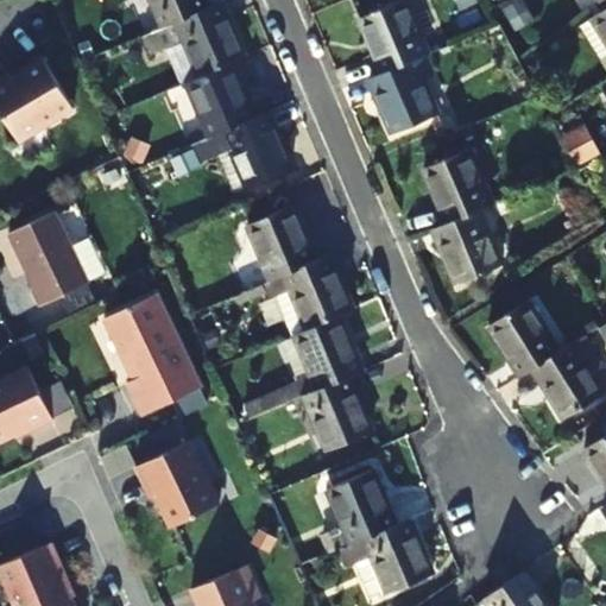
[(147,0),(161,29),(206,10),(201,0),(147,0)]
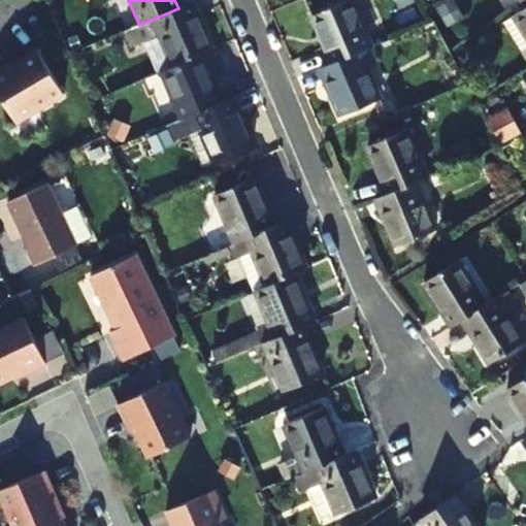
[(329,65),(369,48),(349,0),(309,18),(329,65)]
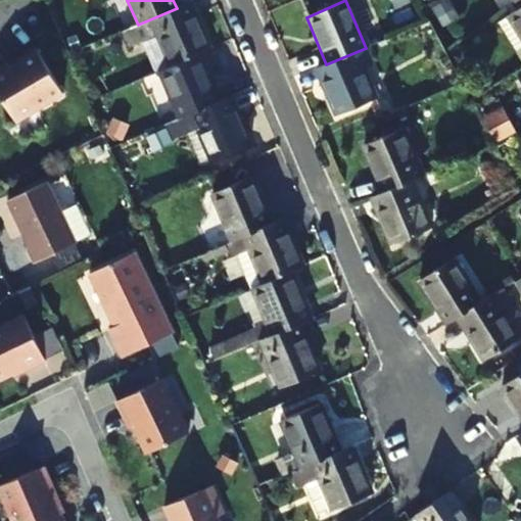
[(520,0),(509,0),(516,10),(520,7),(520,0)]
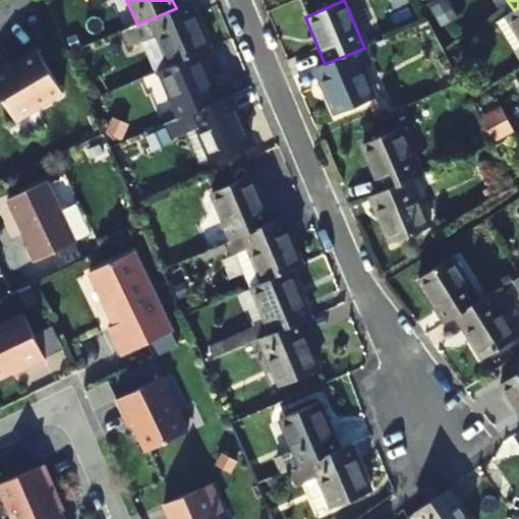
[(187,3),(176,8),(137,24),(127,30),(134,44),(155,35),(169,67),(197,55),(208,50),(187,3)]
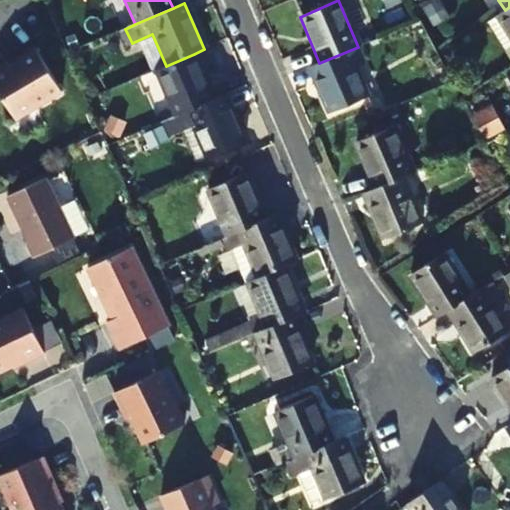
[(509,38),(509,7),(505,10),(496,16),(509,38)]
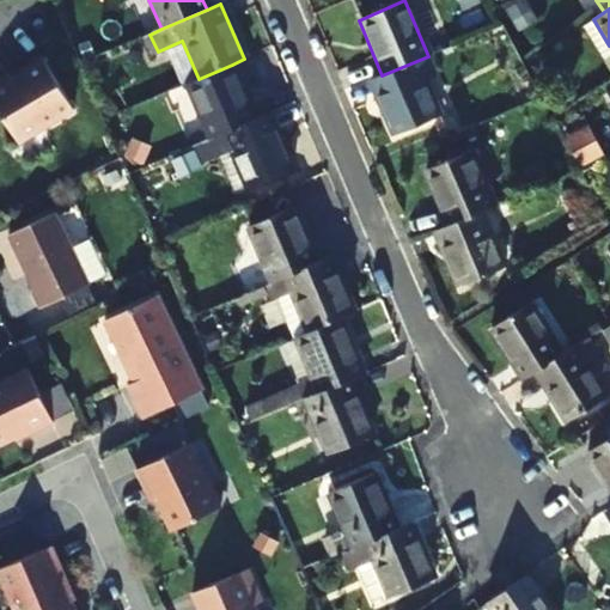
[(428,56),(382,75),(368,81),(392,136),(439,117),(422,80),(435,74),(428,56)]
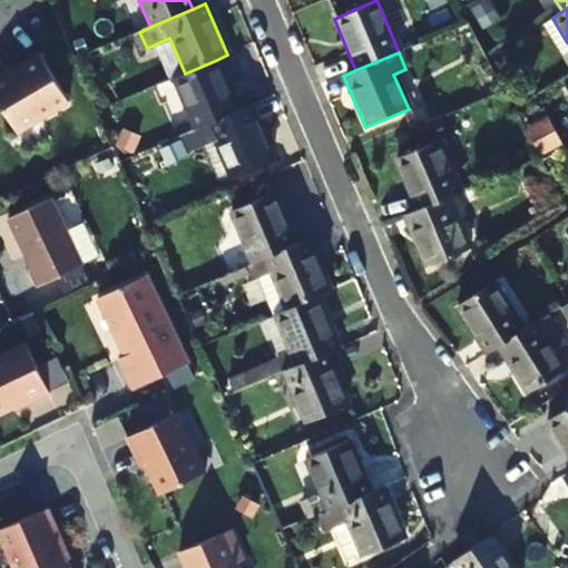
[(0,105),(17,134),(68,104),(41,57),(20,68),(22,72),(12,77),(9,71),(0,76),(0,105)]
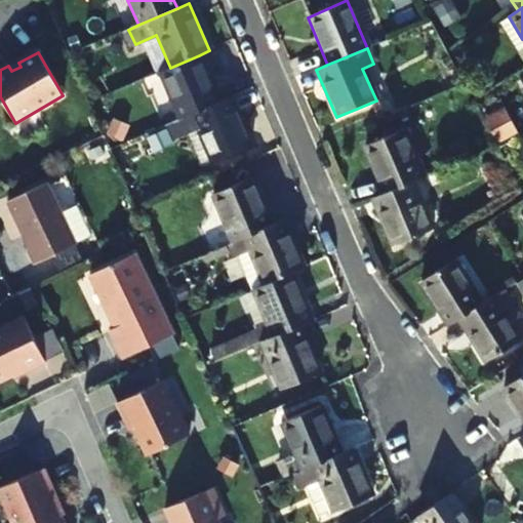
[(191,116),(230,99),(224,85),(213,89),(199,55),(170,68),(159,72),(179,121),(191,116)]
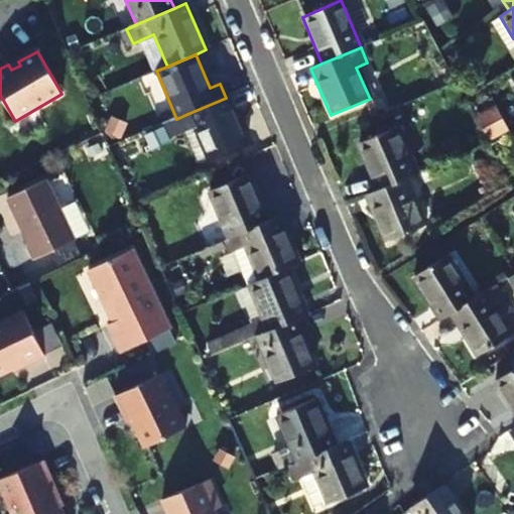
[(226,98),(187,114),(208,160),(247,143),(226,98)]
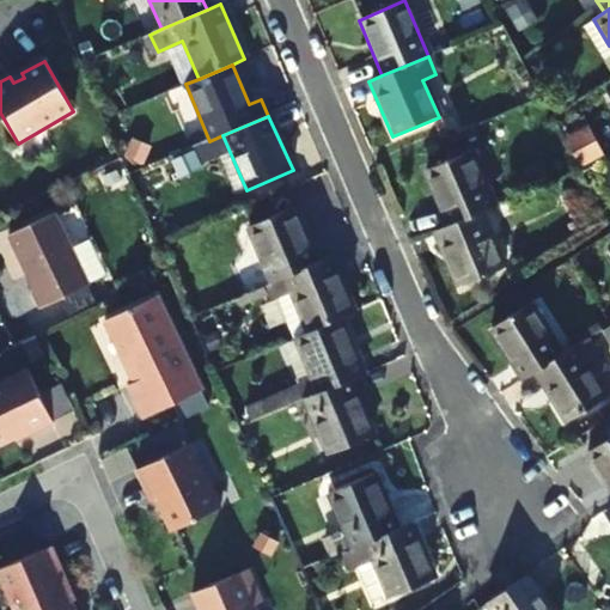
[(561,138),(578,168),(601,156),(585,126),(561,138)]
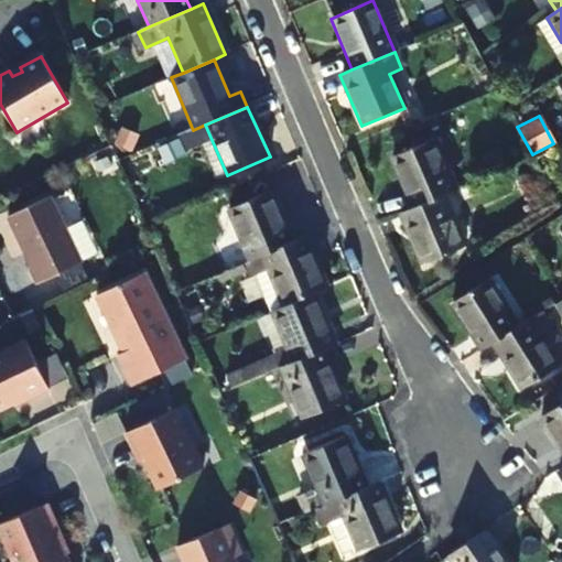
[(390,159),(412,211),(443,197),(455,193),(433,140),(390,159)]
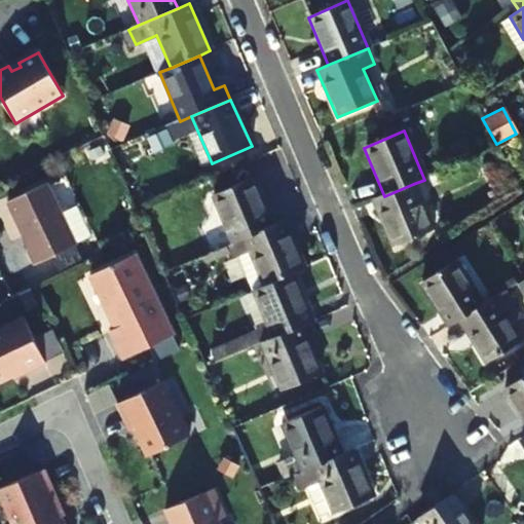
[(213,197),(232,245),(271,228),(251,181),(213,197)]
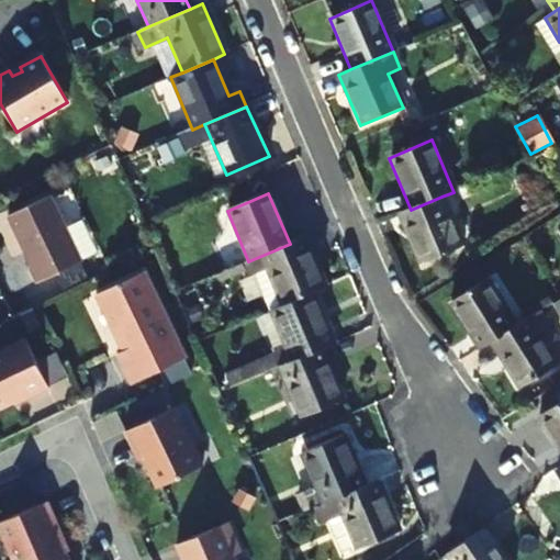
[(64,227),(49,196),(7,216),(30,267),(28,269),(34,286),(81,264),(79,260),(94,254),(80,221),(64,227)]
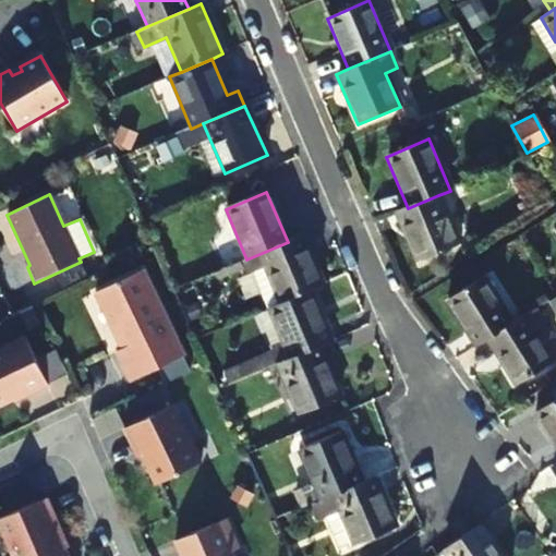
[(438,195),(408,208),(395,214),(417,263),(459,245),(438,195)]
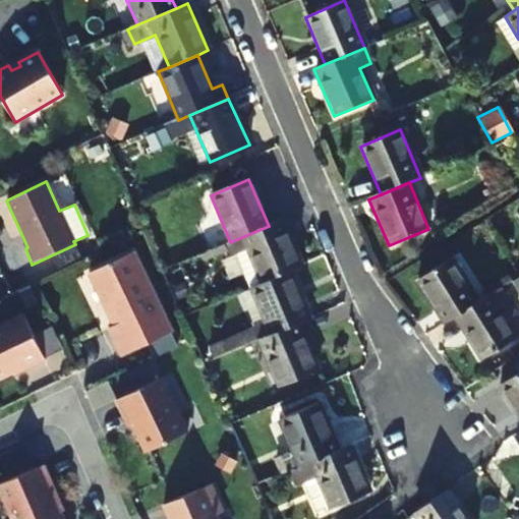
[(281,221),(269,226),(230,242),(224,244),(230,256),(231,256),(246,290),(249,288),(289,272),(301,267),(281,221)]
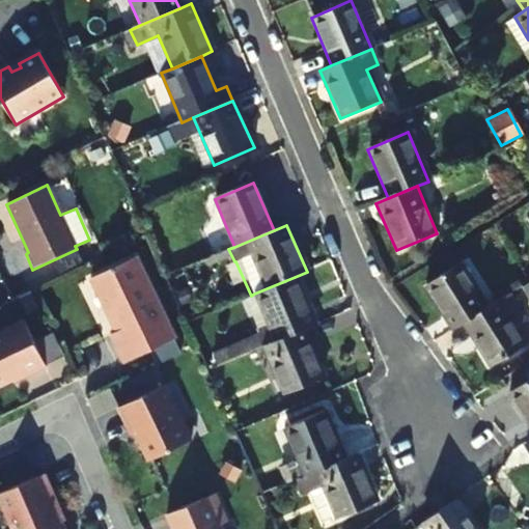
[(234,261),(228,249),(215,255),(219,268),(234,261)]
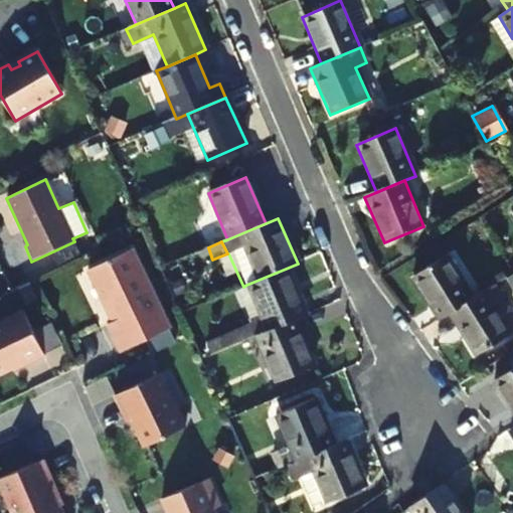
[(168,328),(130,248),(87,269),(105,308),(108,309),(113,320),(106,324),(118,351),(168,328)]
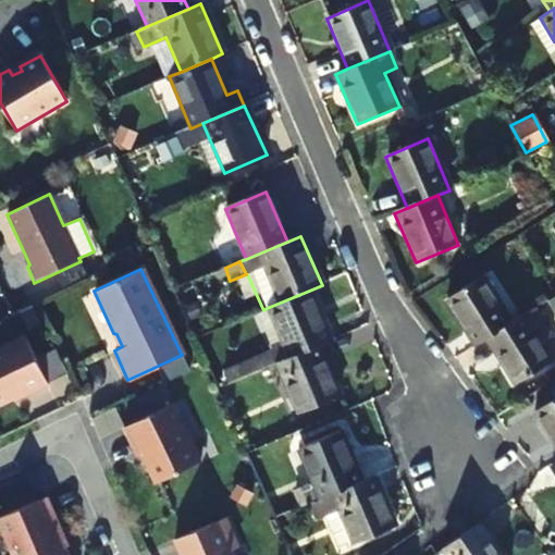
[(473,346),(484,340),(513,322),(483,276),(445,300),(473,346)]
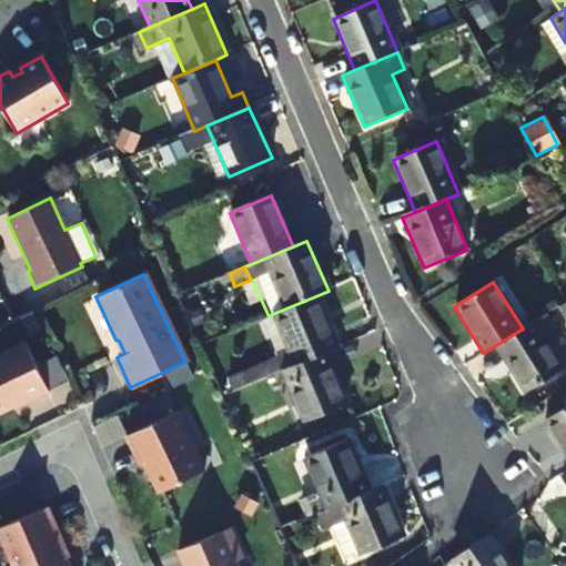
[(272,314),(294,366),(324,353),(337,346),(315,296),(272,314)]
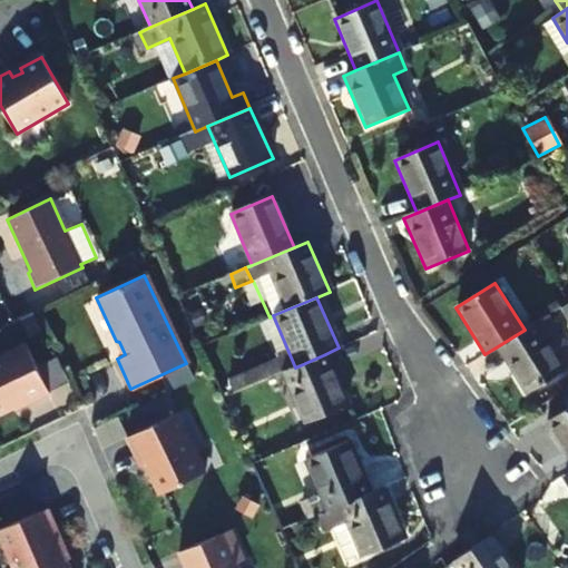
[(536,323),(525,330),(496,348),(527,395),(566,370),(536,323)]
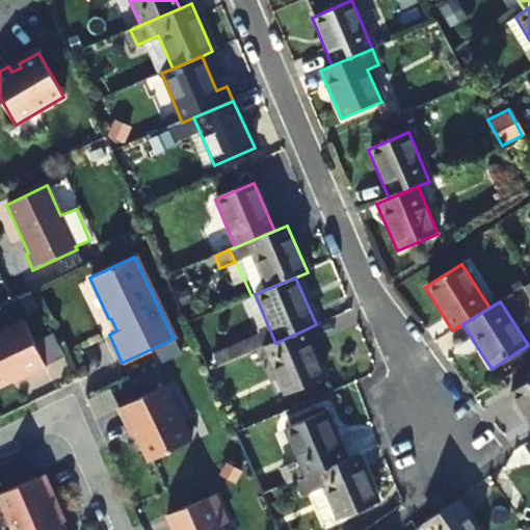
[(46,371),(24,323),(0,335),(0,389),(11,385),(9,382),(19,378),(21,382),(46,371)]
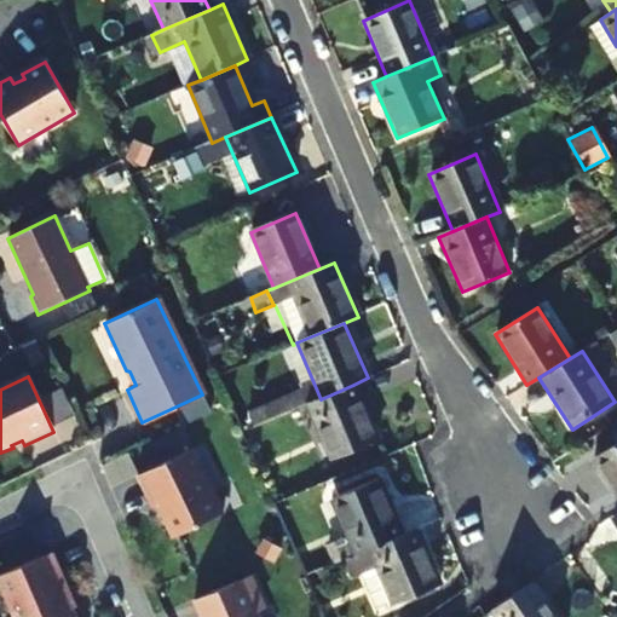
[(378,442),(353,385),(321,399),(307,405),(330,461),(378,442)]
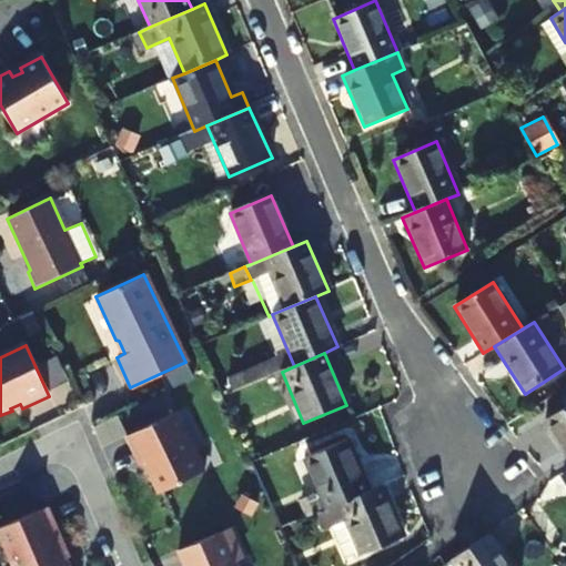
[(264,378),(282,372),(276,360),(259,367),(264,378)]
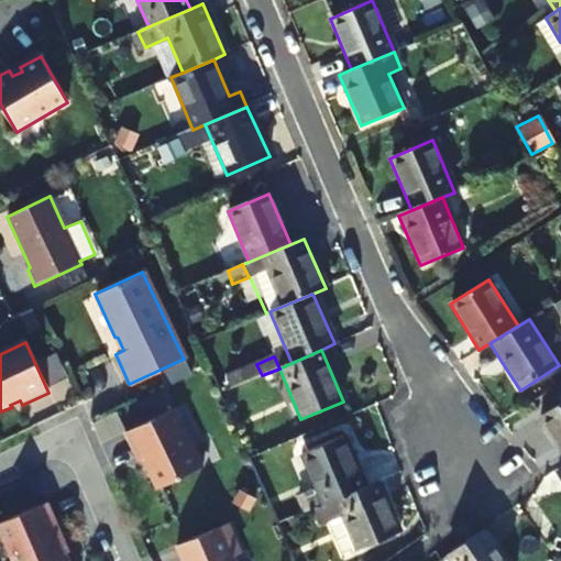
[(560,454),(560,404),(538,418),(560,454)]
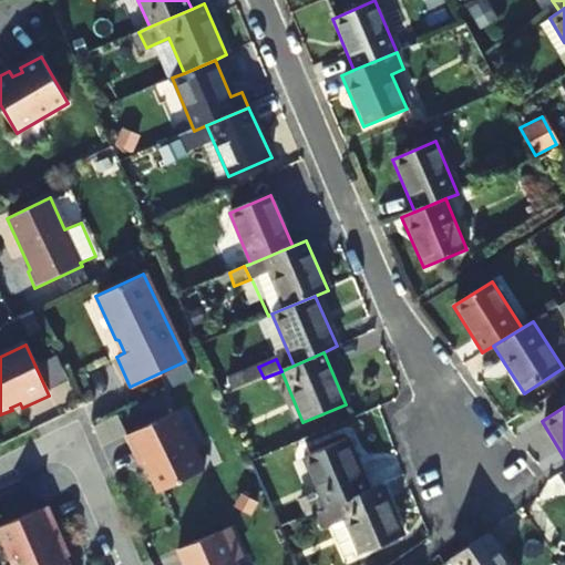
[(201,471),(174,412),(124,435),(137,464),(143,462),(156,492),(201,471)]
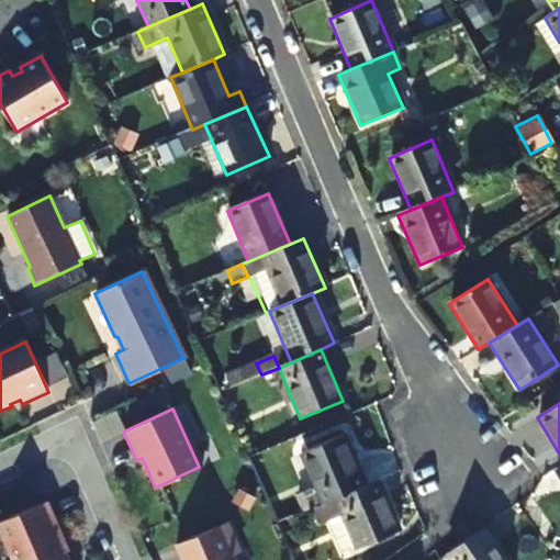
[(310,510),(365,486),(343,437),(301,455),(315,488),(303,493),(310,510)]
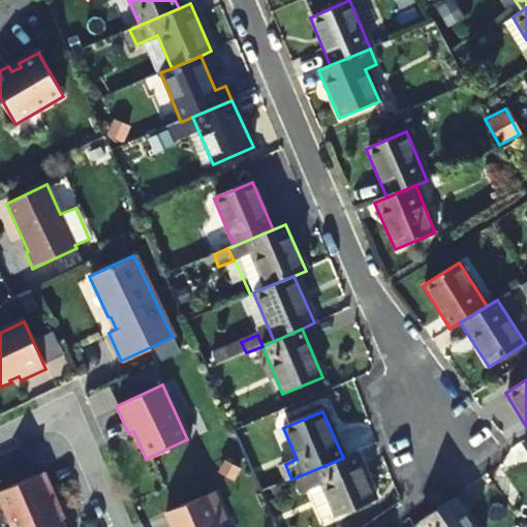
[(355,453),(343,458),(291,479),(299,497),(307,494),(320,526),(375,502),(355,453)]
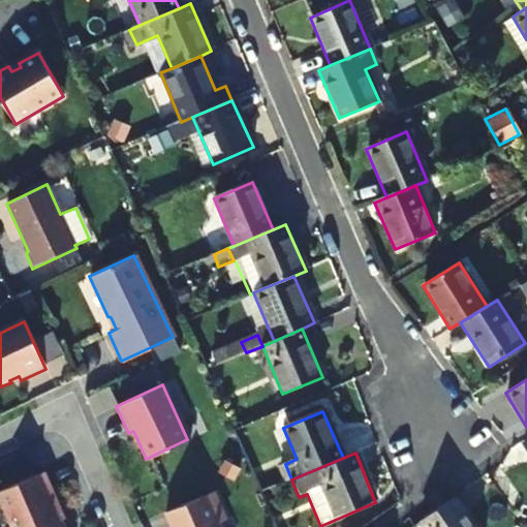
[(49,489),(40,472),(0,489),(0,504),(9,526),(60,526),(45,491),(49,489)]
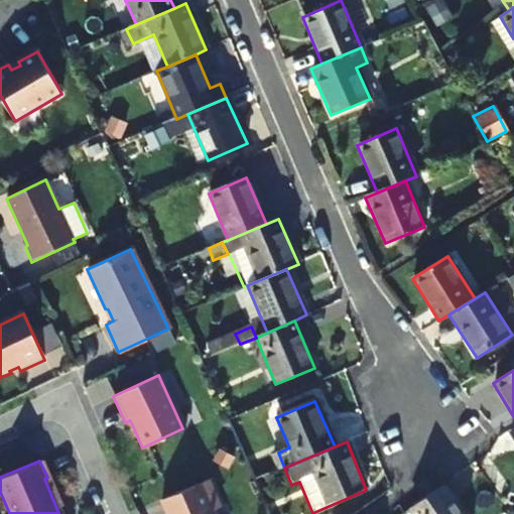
[(217,506),(204,479),(158,500),(164,513),(213,513),(211,508),(217,506)]
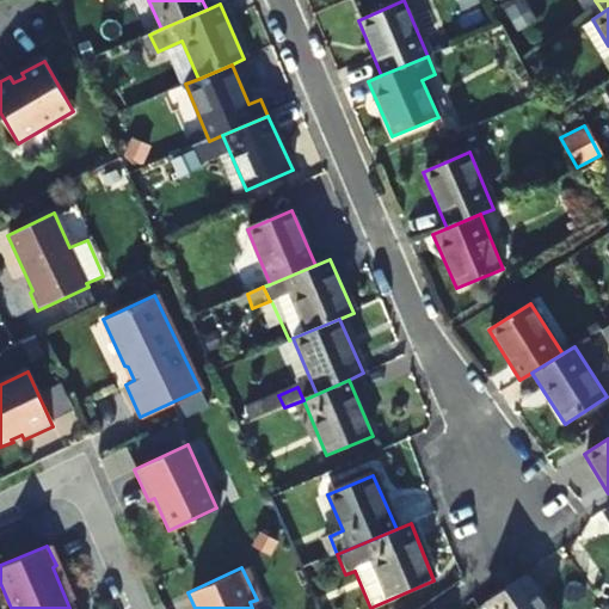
[(545,608),(523,578),(485,603),(488,608),(545,608)]
